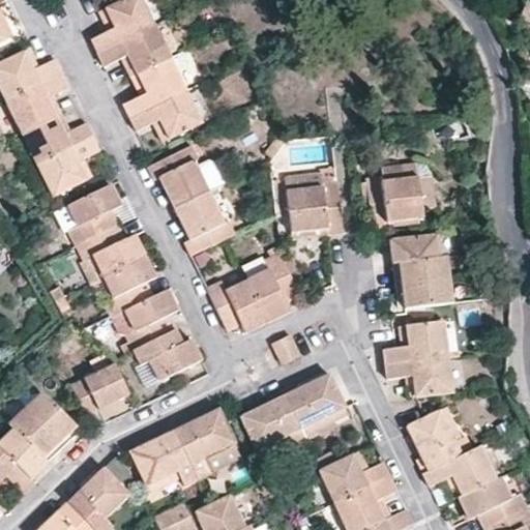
[(0,5),(9,1),(8,0),(0,0),(0,39),(6,36),(0,24),(0,5)]
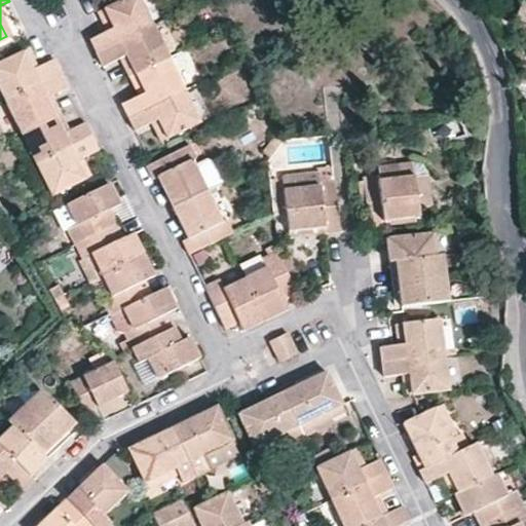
[(98,52),(151,26),(137,0),(126,0),(105,11),(114,29),(109,31),(91,40),(98,52)]
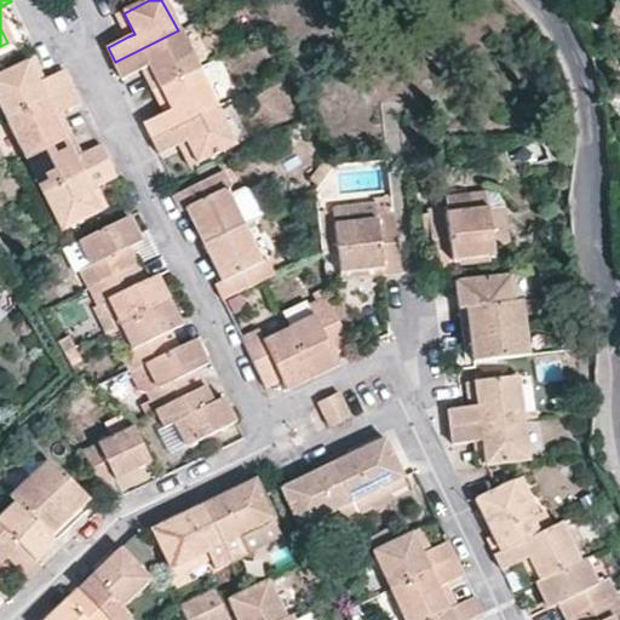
[(619,0),(610,0),(603,22),(619,28),(619,0)]
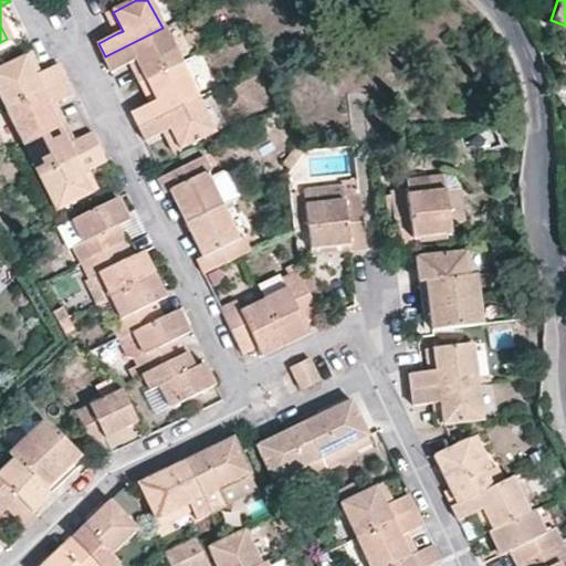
[(0,25),(7,39),(14,35),(7,21),(0,9),(0,25)]
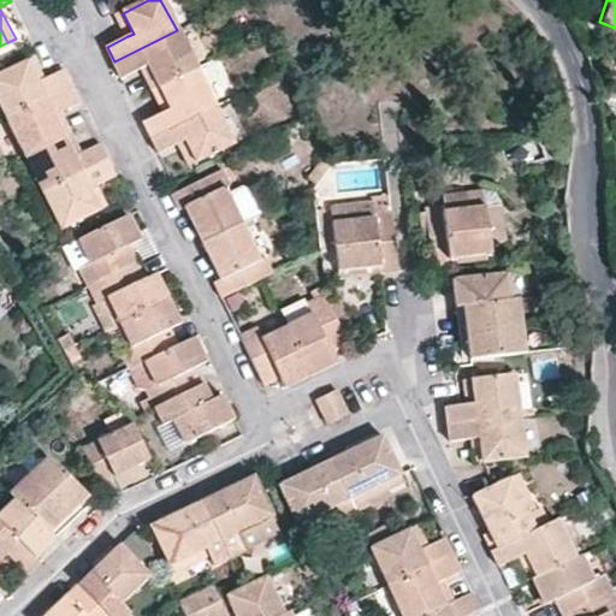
[(123,13),(117,16),(123,28),(128,36),(134,34),(123,13)]
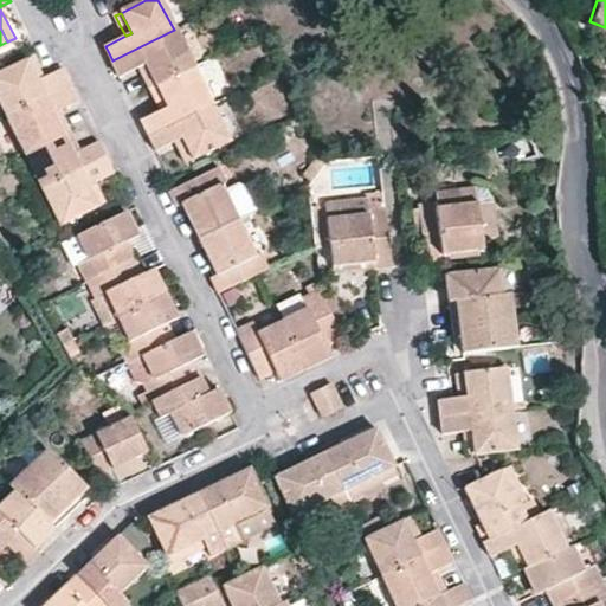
[(156,85),(193,68),(174,30),(113,60),(121,77),(140,69),(147,65),(156,85)]
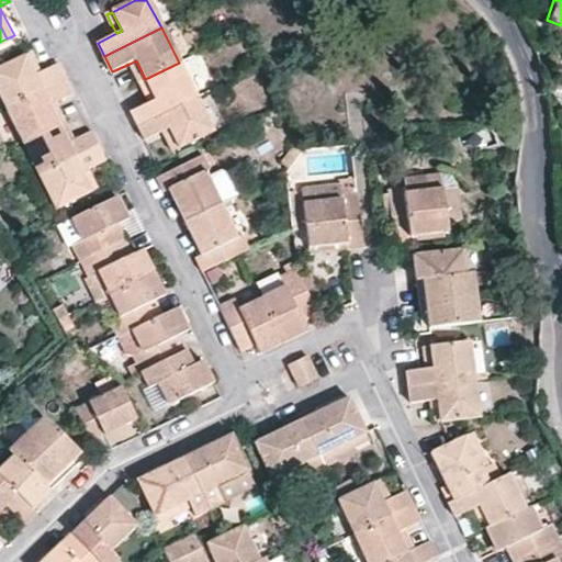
[(37,59),(33,49),(26,53),(35,74),(43,70),(37,59)]
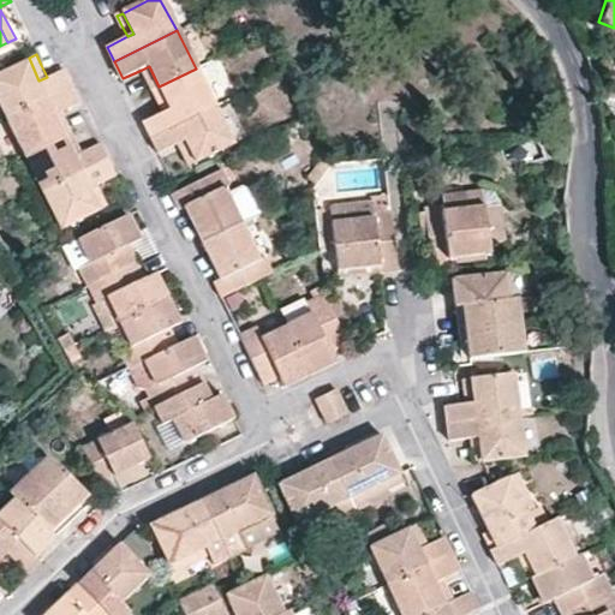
[(39,81),(29,58),(0,71),(0,105),(5,115),(72,83),(65,67),(47,77),(39,81)]
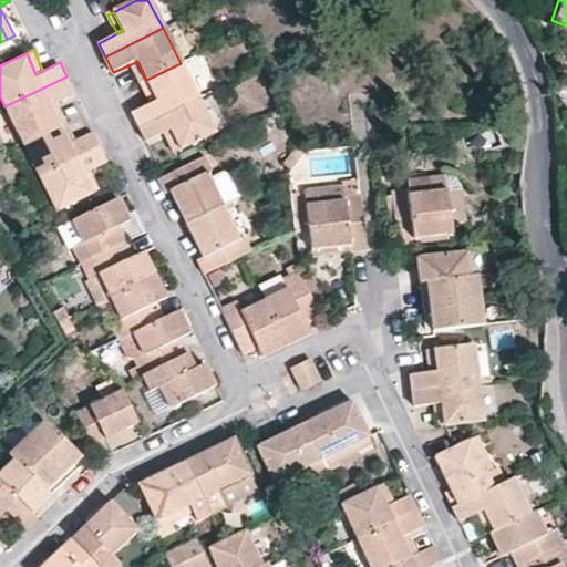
[(138,126),(197,98),(181,63),(146,80),(155,99),(150,102),(131,110),(138,126)]
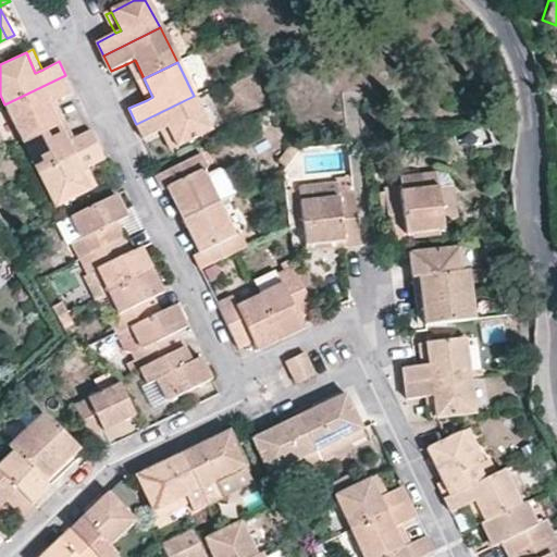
[(73,90),(65,75),(4,104),(21,138),(58,120),(49,101),(56,98),(73,90)]
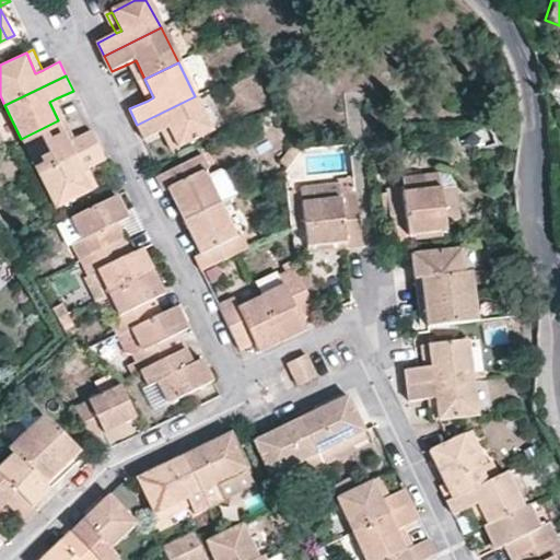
[(153,97),(144,79),(138,82),(143,93),(148,101),(153,97)]
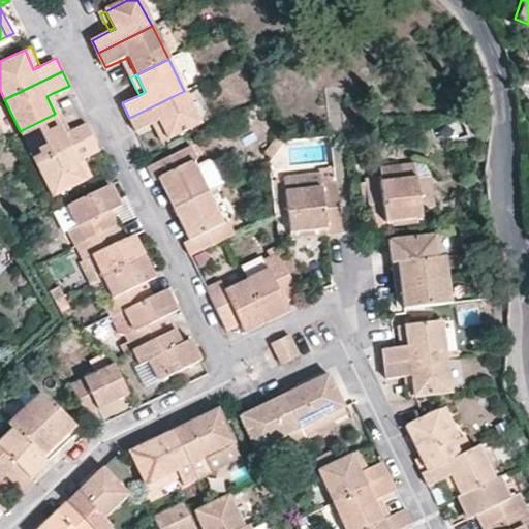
[(199,124),(184,91),(129,118),(136,131),(153,123),(159,121),(168,138),(199,124)]
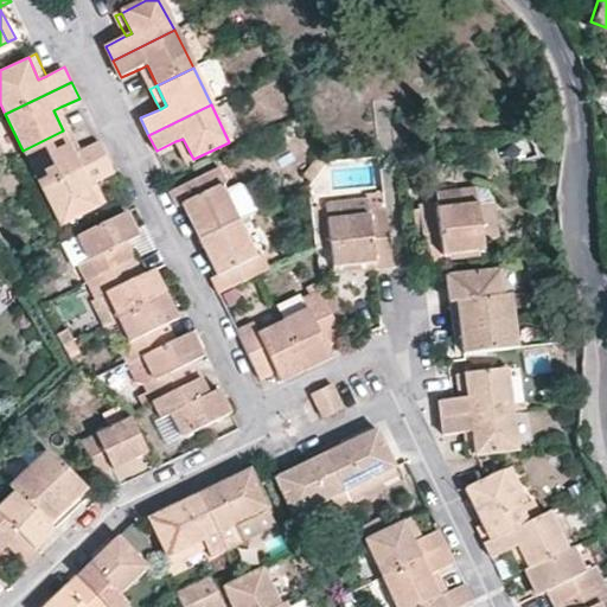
[(63,131),(71,127),(65,116),(61,107),(53,110),(63,131)]
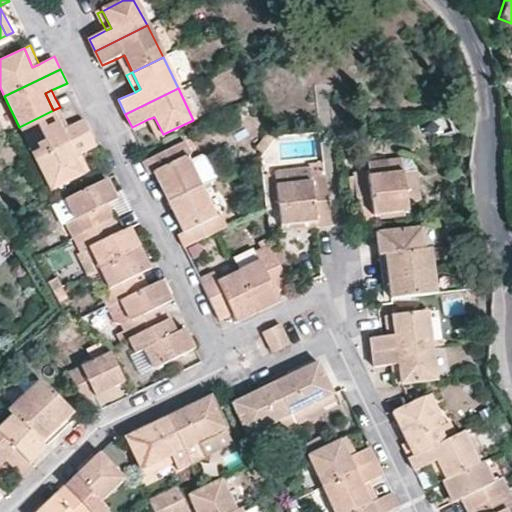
[(61,126),(67,123),(64,117),(60,107),(53,110),(61,126)]
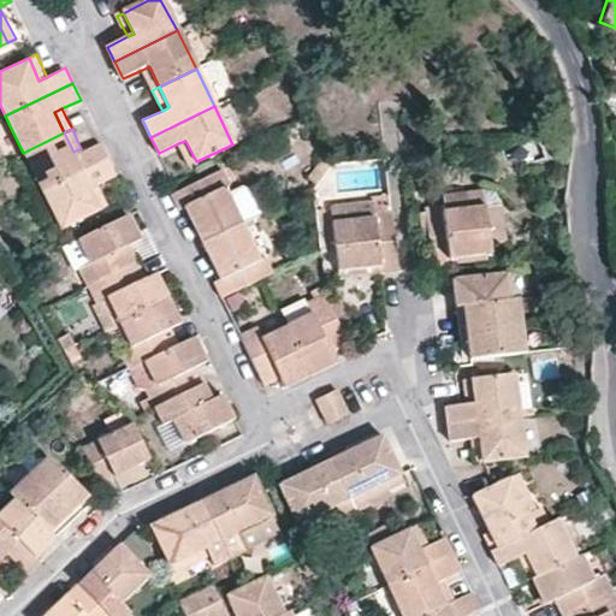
[(64,132),(23,153),(42,190),(108,158),(100,140),(81,148),(73,152),(64,132)]
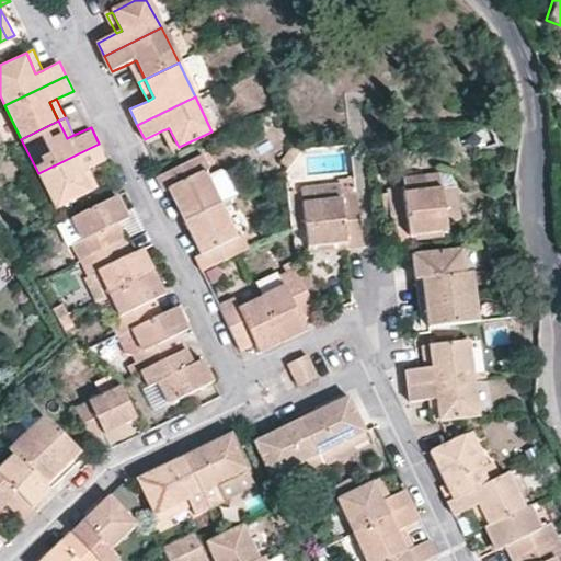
[(169,128),(162,130),(168,140),(172,150),(179,147),(169,128)]
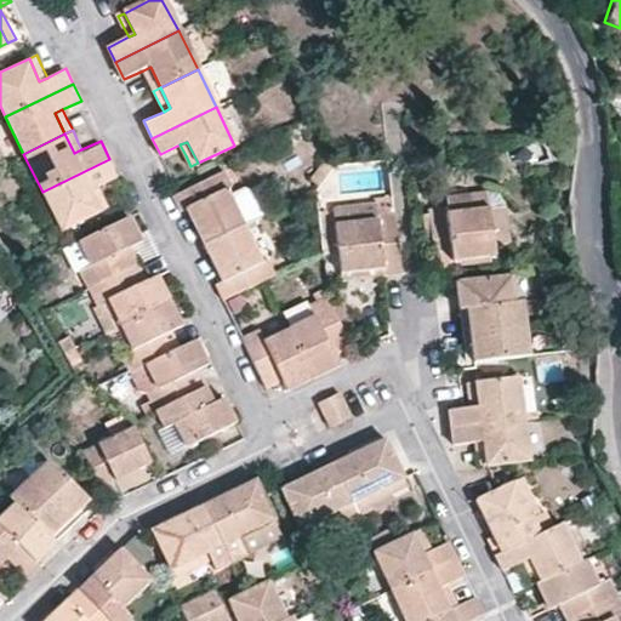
[(98,182),(117,174),(109,159),(43,192),(61,228),(101,209),(90,186),(98,182)]
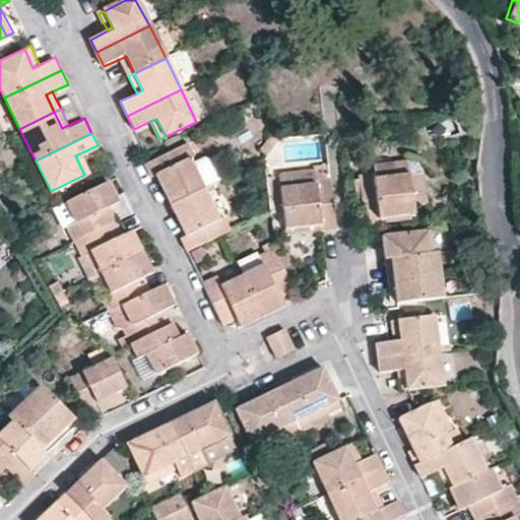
[(188,142),(149,160),(145,164),(151,176),(157,174),(165,188),(172,203),(204,188),(189,157),(193,155),(188,142)]
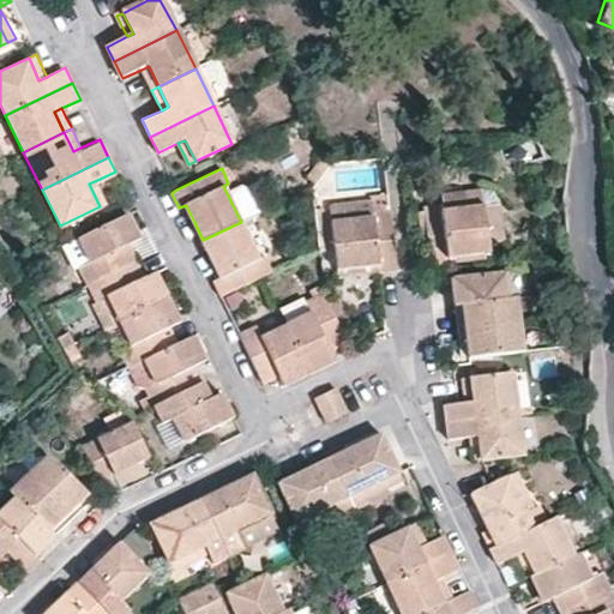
[(89,184),(100,206),(108,203),(102,191),(97,180),(89,184)]
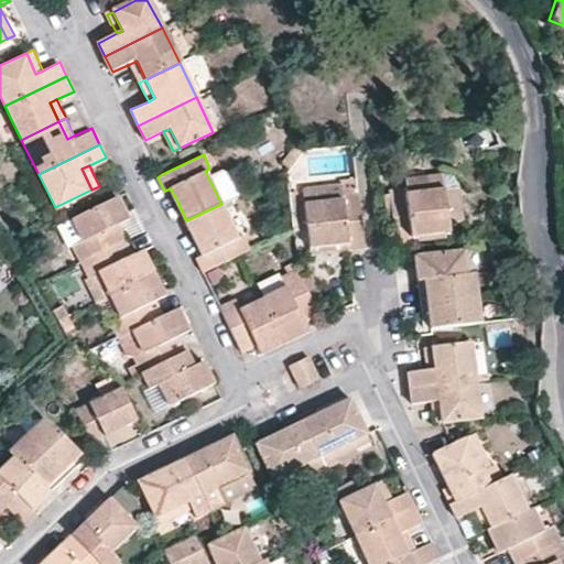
[(427,192),(447,188),(444,172),(425,174),(425,181),(427,192)]
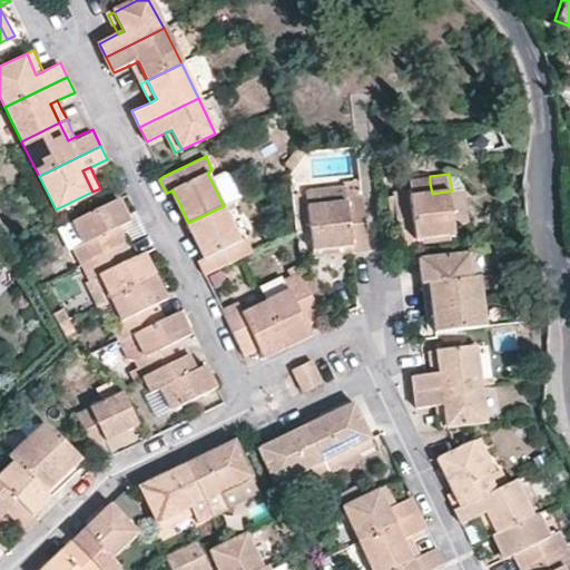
[(411,185),(412,190),(412,197),(432,194),(430,183),(411,185)]
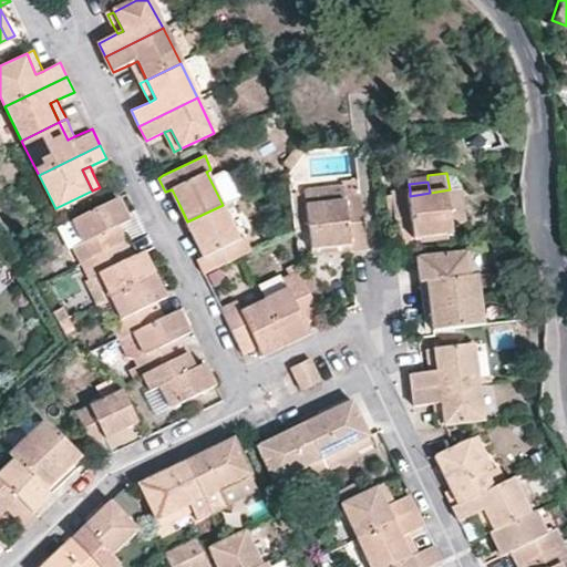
[(346,203),(348,197),(346,186),(308,192),(309,207),(346,203)]
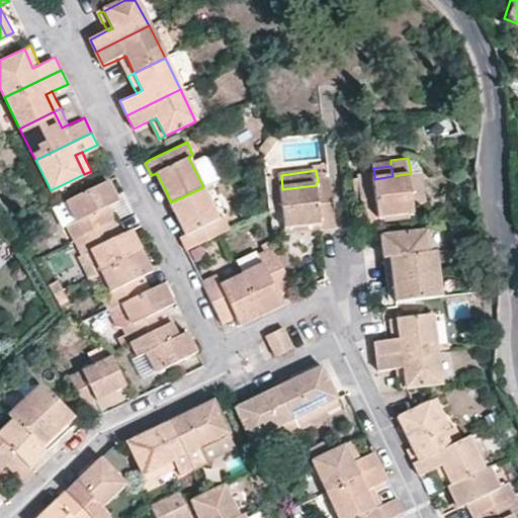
[(411,173),(415,206),(427,204),(424,172),(411,173)]
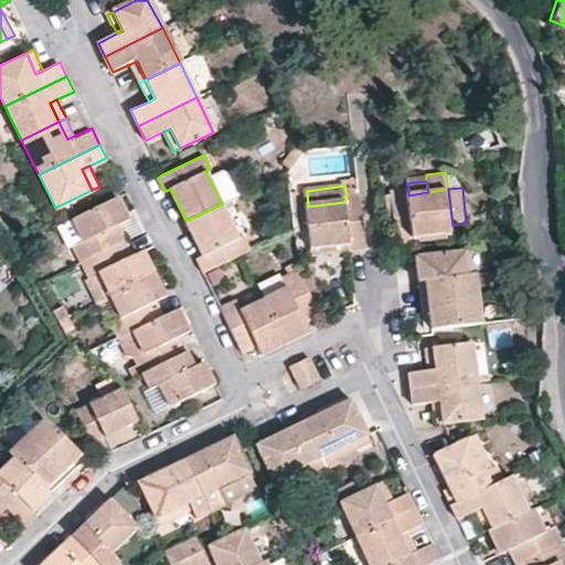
[(393,190),(398,246),(406,246),(415,245),(414,238),(452,233),(452,225),(448,189),(428,192),(408,195),(408,189),(393,190)]
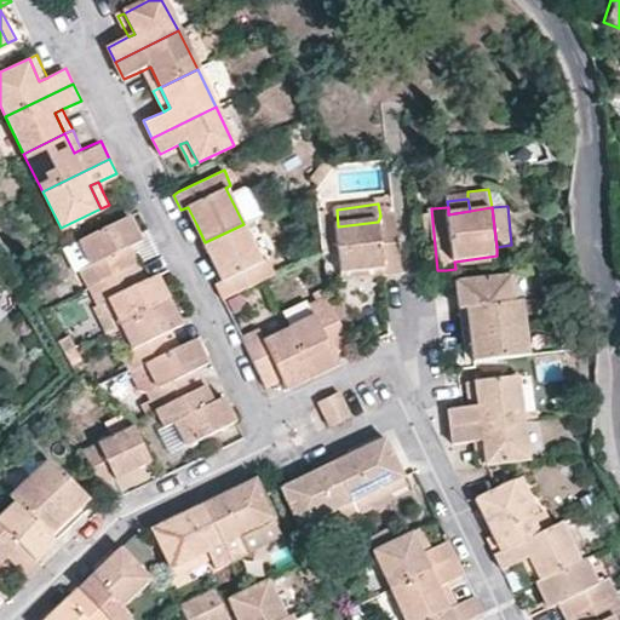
[(147,237),(135,212),(86,237),(97,262),(86,267),(95,283),(144,259),(139,250),(137,244),(147,237)]
